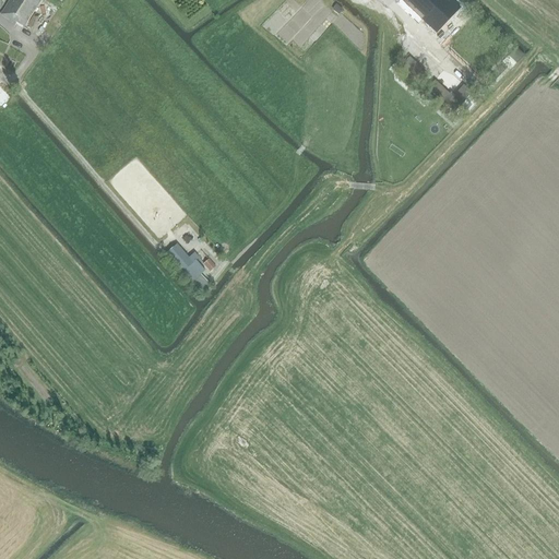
[(57,11),(40,0),(39,0),(9,0),(0,14),(15,24),(16,23),(38,37),(57,11)]
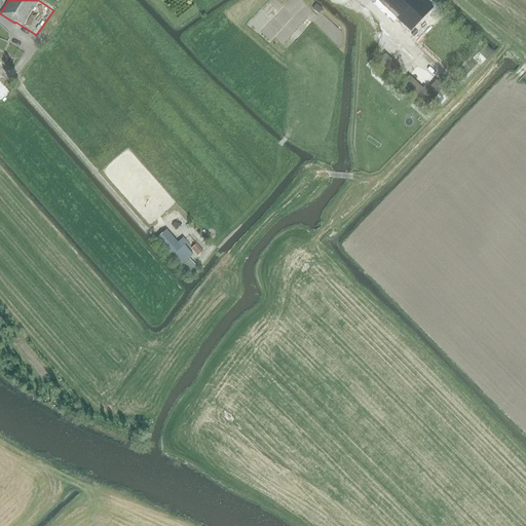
[(433,7),(424,0),(377,0),(411,31),(433,7)]
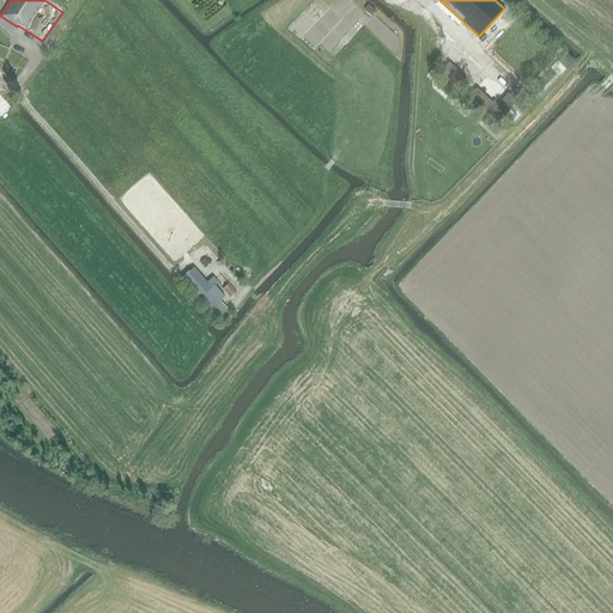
[(375,12),(370,7),(365,12),(371,17),(375,12)]
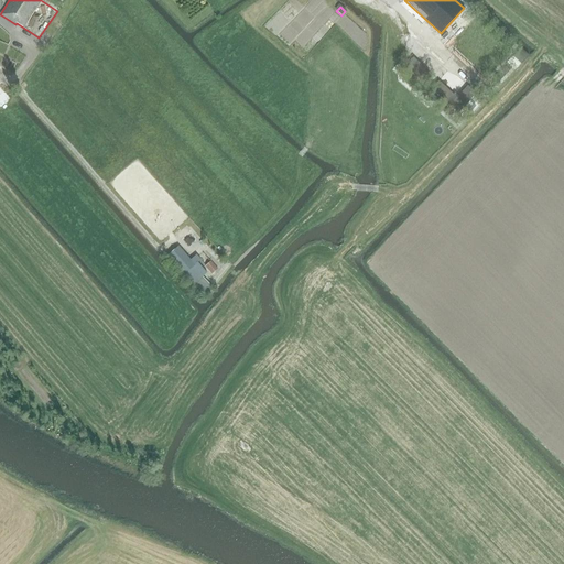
[(521,64),(529,56),(520,47),(512,56),(521,64)]
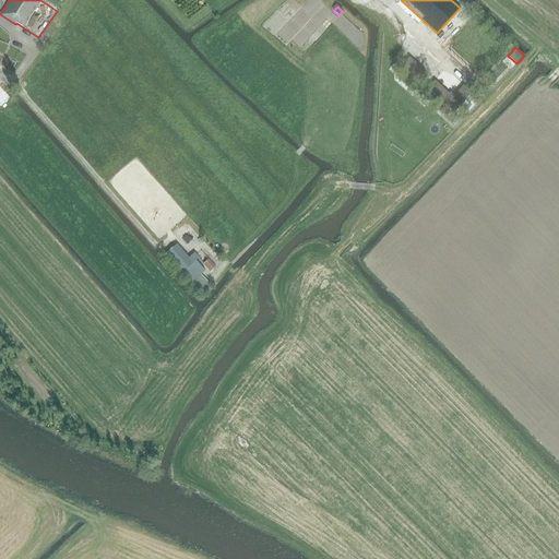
[(402,66),(405,70),(413,60),(409,57),(402,66)]
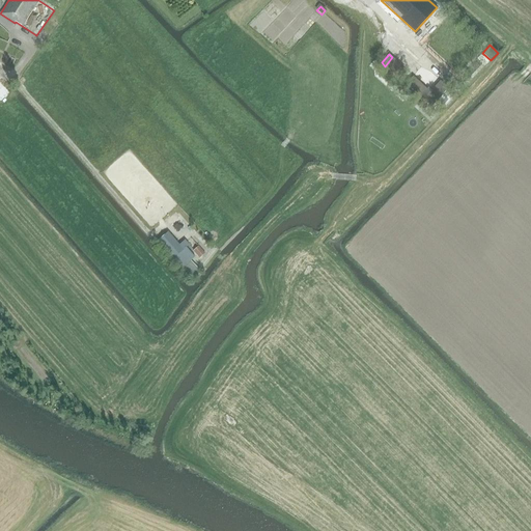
[(429,91),(426,88),(413,76),(412,78),(406,83),(431,107),(437,101),(442,95),(448,88),(440,80),(431,90),(429,91)]
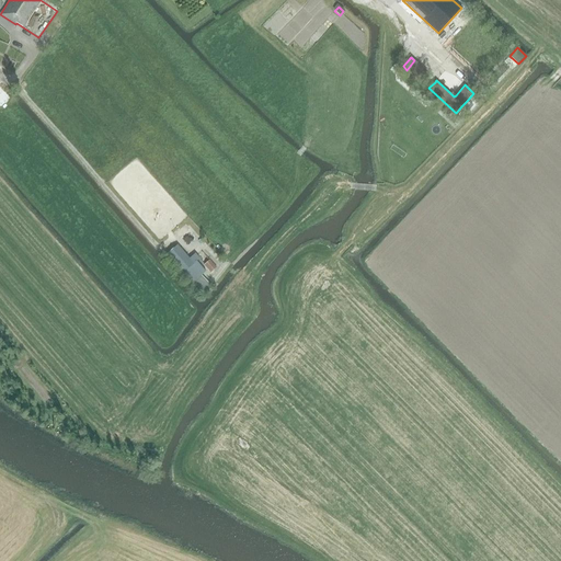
[(205,270),(197,260),(198,259),(195,254),(189,259),(178,245),(167,254),(182,273),(183,273),(191,283),(205,270)]
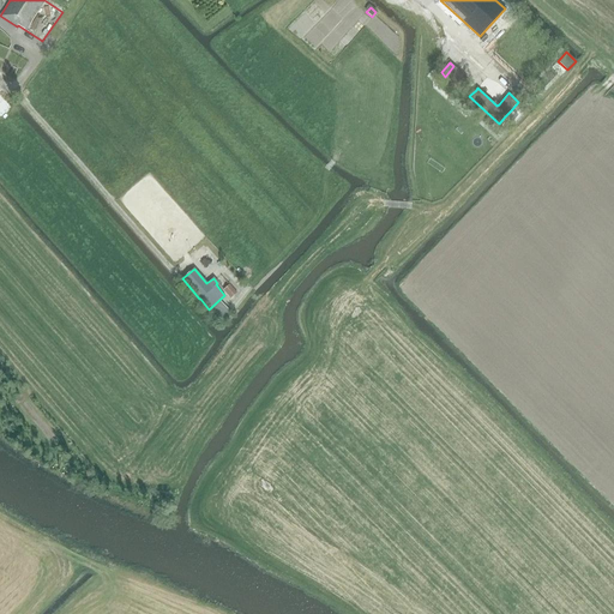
[(232,299),(238,294),(228,284),(223,289),(232,299)]
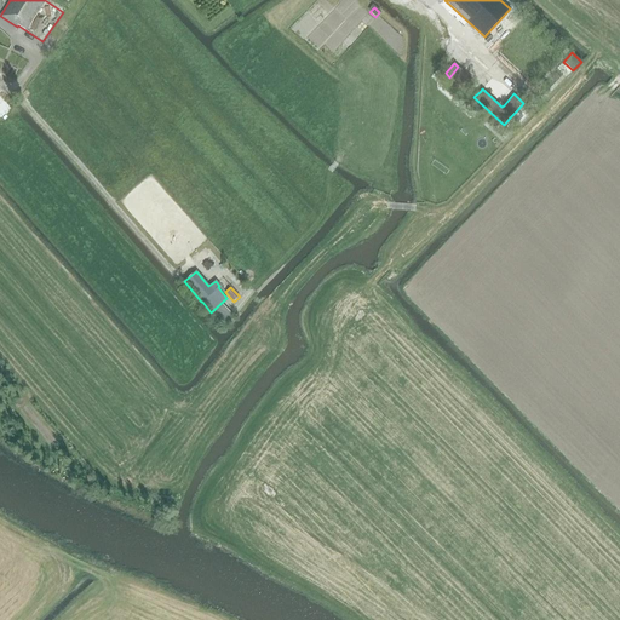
[(223,325),(233,316),(224,306),(216,316),(223,325)]
